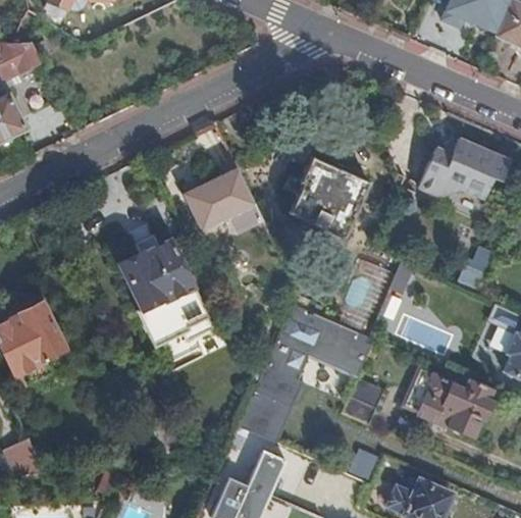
[(50,0),(47,7),(65,15),(68,7),(76,7),(83,5),(87,1),(87,0),(50,0)]
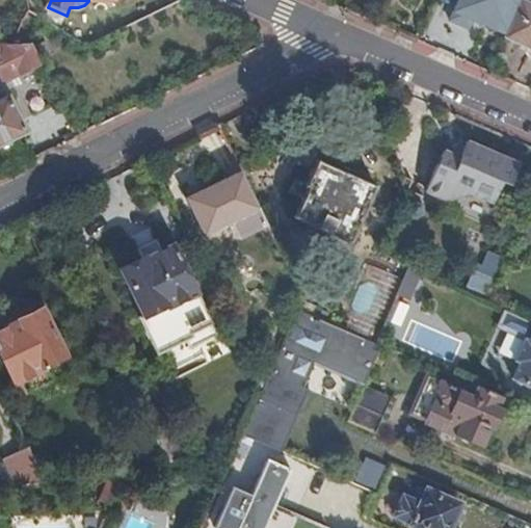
[(530,5),(520,0),(503,37),(526,47),(525,51),(528,56),(530,57),(530,5)]
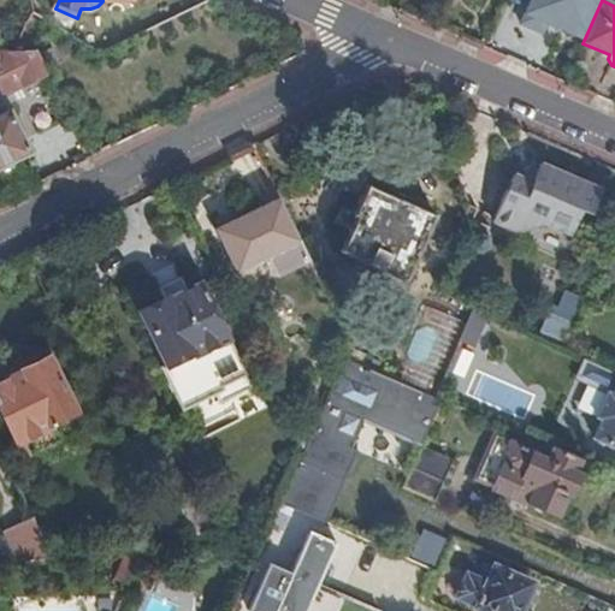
[(37,49),(17,51),(0,51),(0,79),(7,93),(48,72),(37,49)]
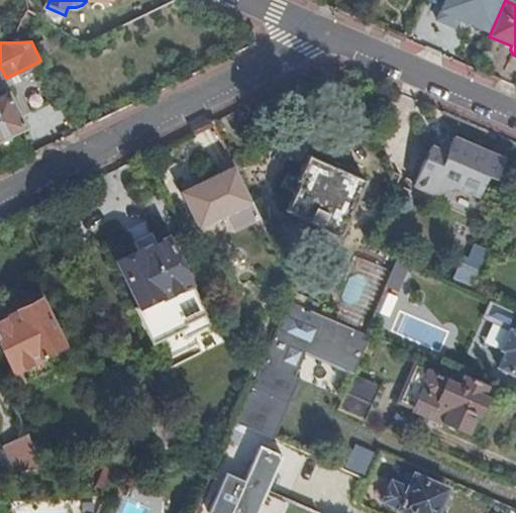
[(0,96),(0,140),(28,127),(11,92),(0,96)]
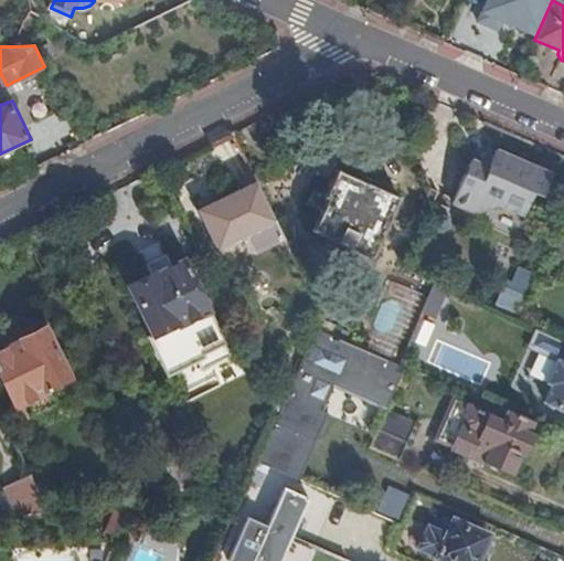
[(495,155),(488,157),(467,208),(477,212),(501,203),(524,214),(534,191),(543,196),(553,172),(497,148),(495,155)]
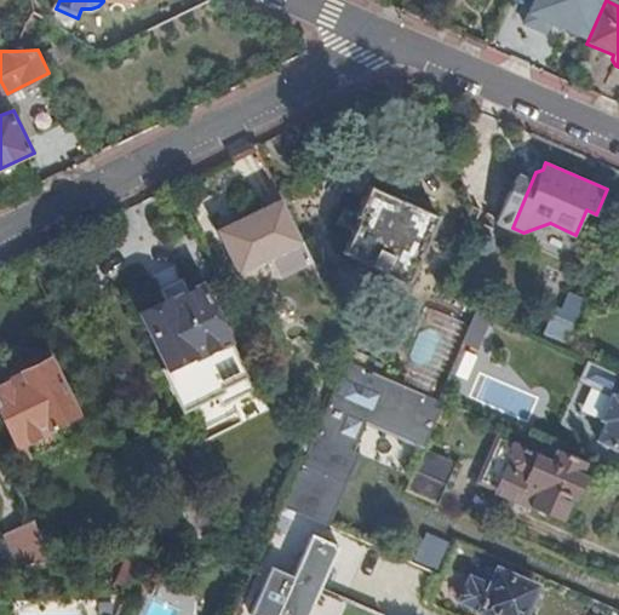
[(513,228),(536,172),(523,177),(519,174),(498,222),(513,228)]
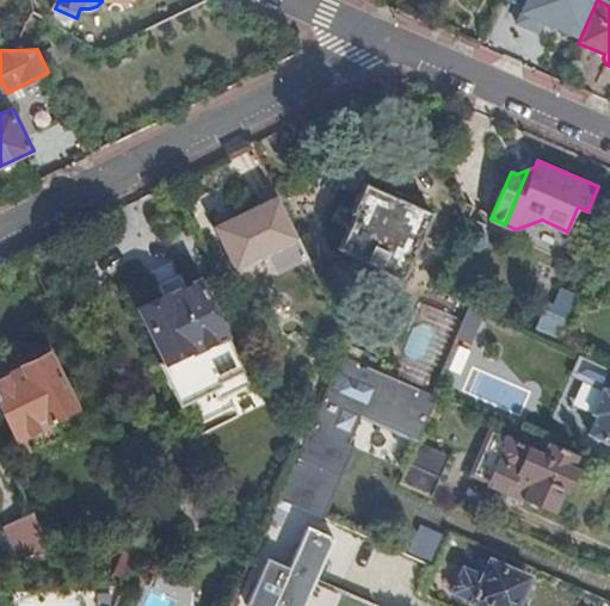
[(338,248),(401,277),(430,212),(413,204),(418,191),(387,177),(381,190),(364,183),(352,209),(339,203),(332,220),(347,227),(338,248)]
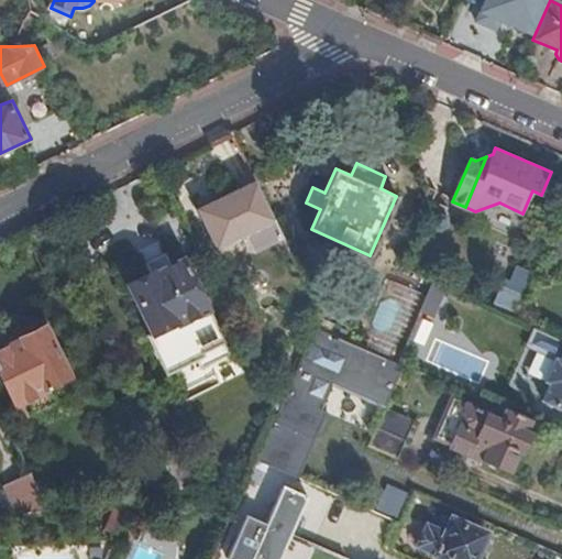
[(284,237),(256,181),(199,208),(218,247),(251,230),(260,248),(284,237)]
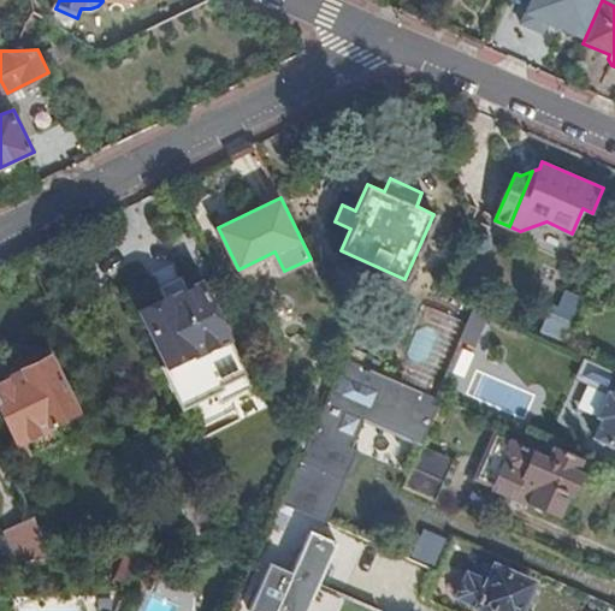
[(252,389),(201,283),(169,298),(167,296),(141,309),(167,365),(161,368),(179,407),(176,409),(188,435),(232,415),(226,402),(252,389)]
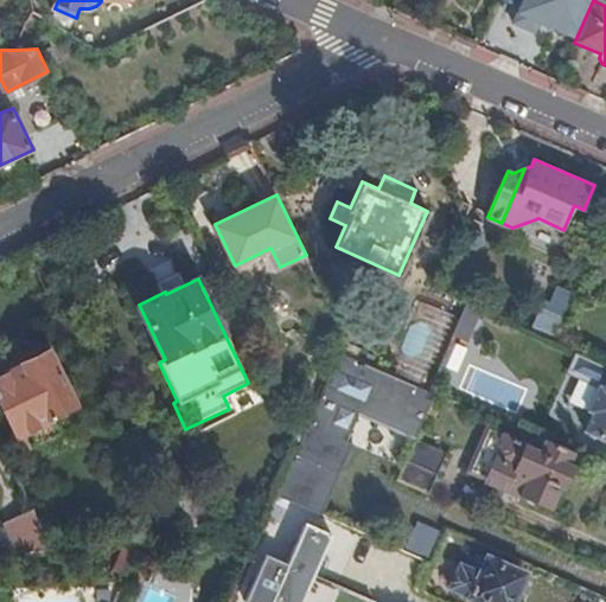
[(549,279),(534,325),(552,331),(568,285),(549,279)]
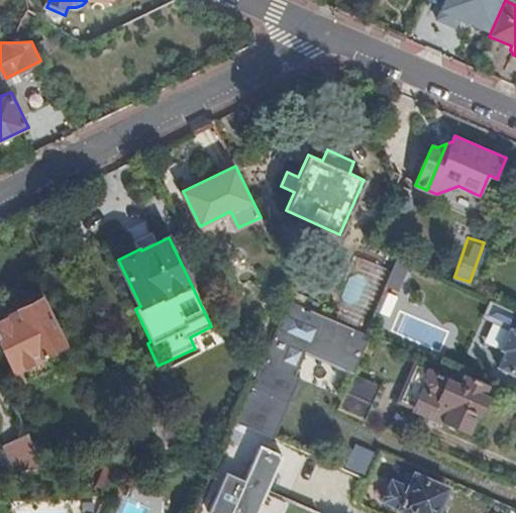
[(408,264),(397,259),(390,276),(401,280),(408,264)]
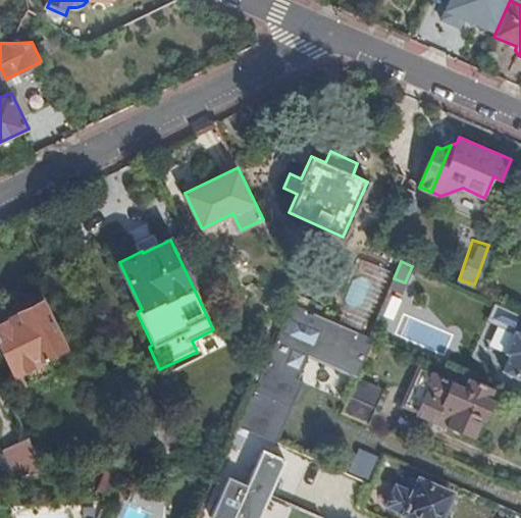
[(405,282),(394,278),(388,290),(400,295),(405,282)]
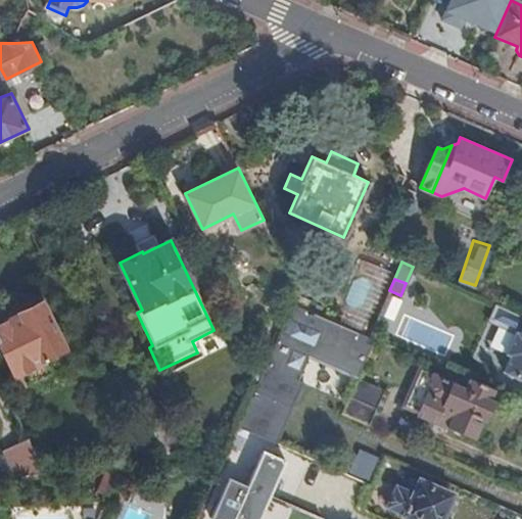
[(291,301),(291,302),(313,312),(318,299),(296,289),(291,301)]
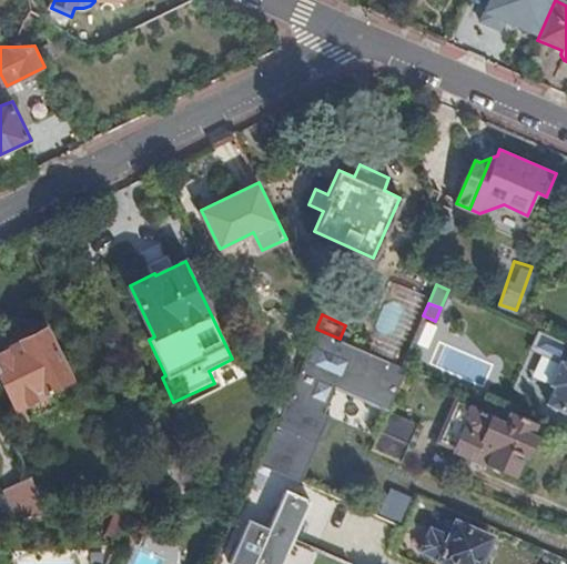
[(0,334),(0,374),(17,409),(50,393),(49,390),(70,379),(40,315),(0,334)]
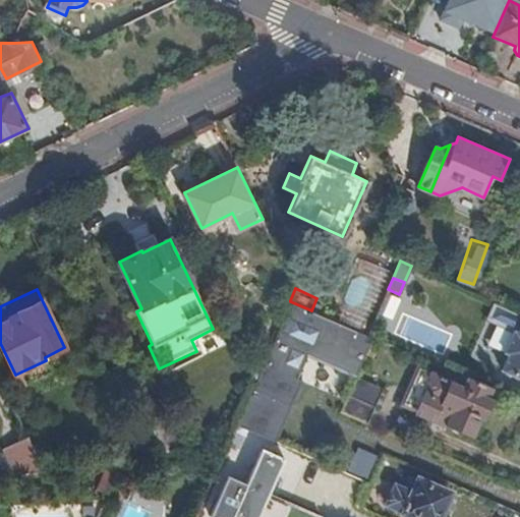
[(256,379),(255,379),(236,423),(270,438),(286,402),(291,404),(301,381),(280,370),(290,347),(356,376),(357,372),(360,366),(372,337),(368,335),(324,316),(311,310),(290,301),(256,379)]
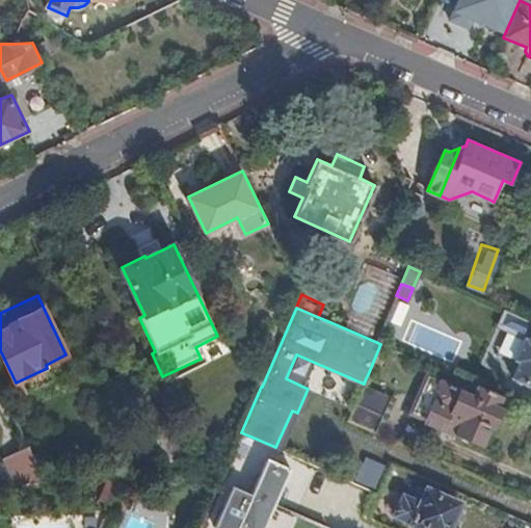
[(376,342),(381,330),(336,309),(330,322),(376,342)]
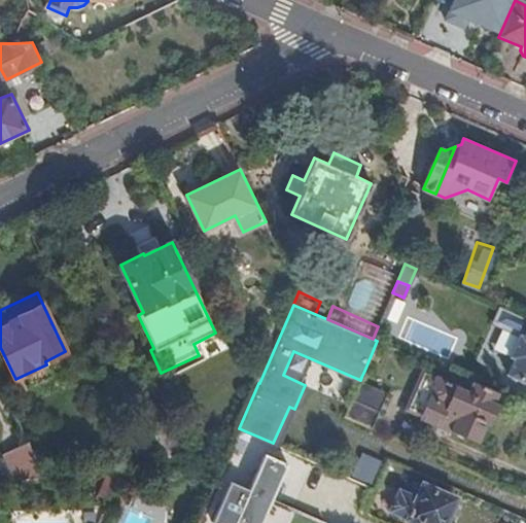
[(525,332),(524,336),(519,334),(510,355),(514,357),(507,374),(525,382),(525,332)]
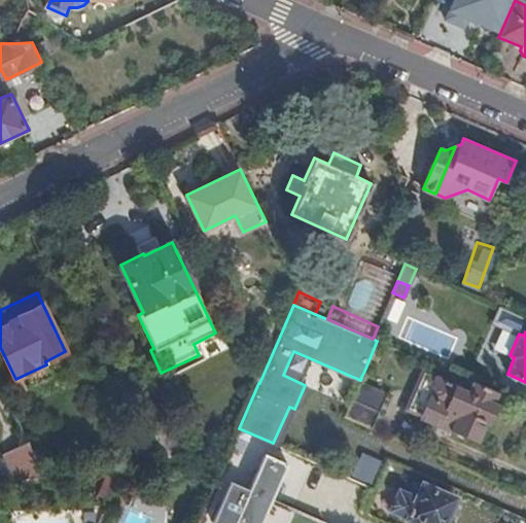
[(493,402),(497,392),(470,381),(466,390),(424,372),(417,390),(429,396),(421,416),(440,423),(442,418),(453,422),(451,428),(478,441),(486,422),(489,423),(497,404),(493,402)]
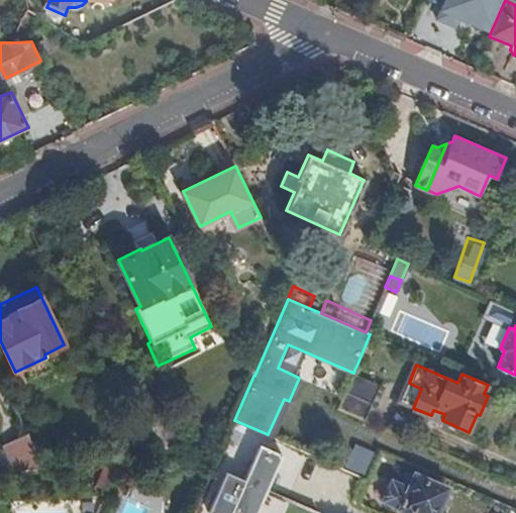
[(354,370),(353,373),(338,406),(363,416),(378,381),(354,370)]
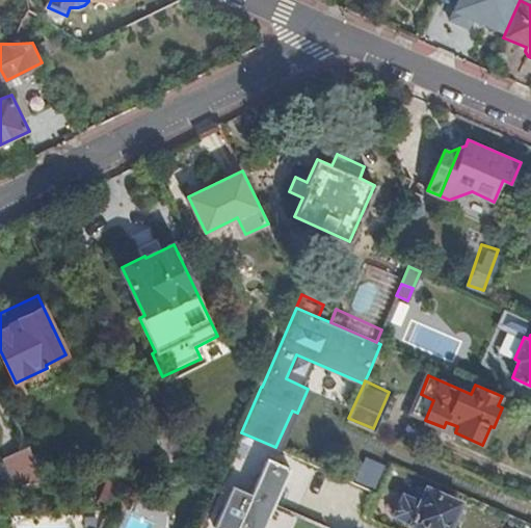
[(373,428),(376,430),(392,393),(389,392),(373,428)]
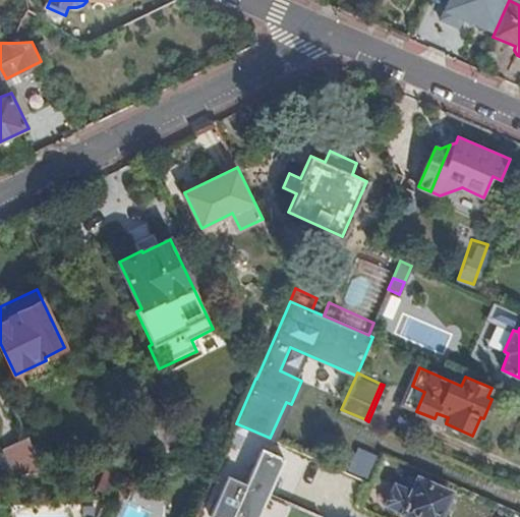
[(286,402),(270,438),(276,441),(291,404),(286,402)]
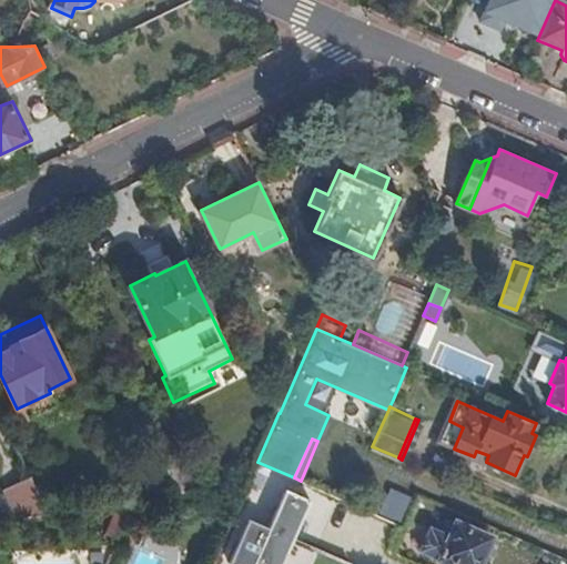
[(474,456),(486,462),(488,455),(476,451),(474,456)]
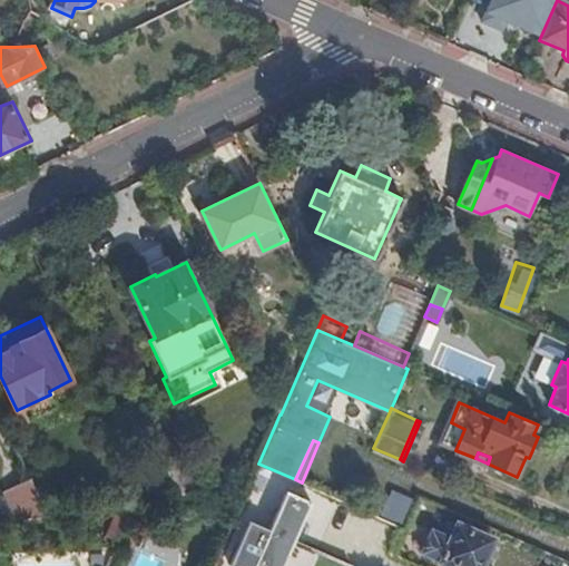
[(49,517),(30,478),(3,491),(5,494),(17,518),(49,517)]
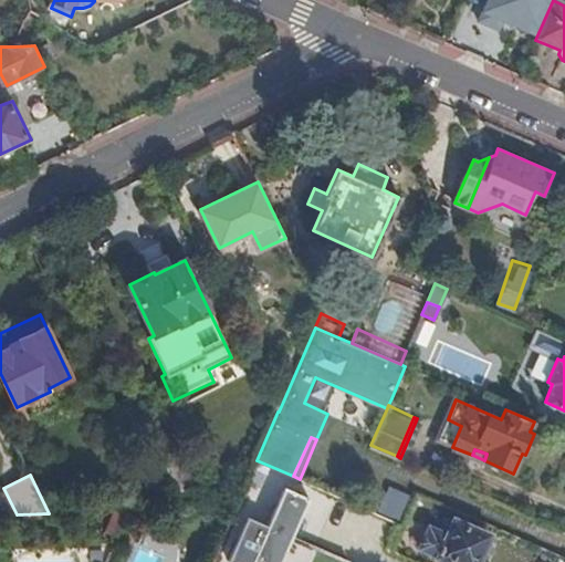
[(237,508),(244,490),(227,482),(216,509),(229,508),(237,508)]
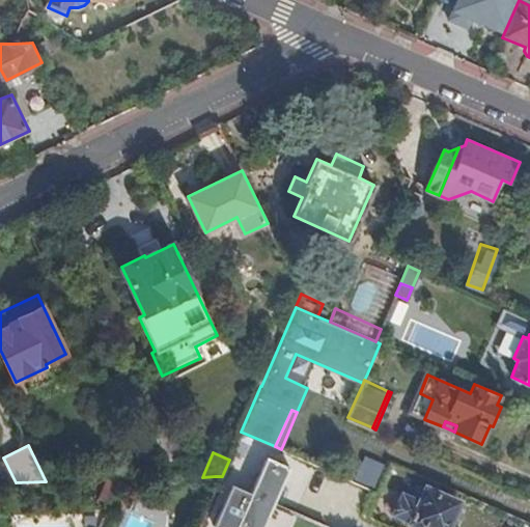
[(274,503),(289,466),(267,456),(250,493),(231,484),(214,526),(217,526),(326,526),(327,525),(274,503)]
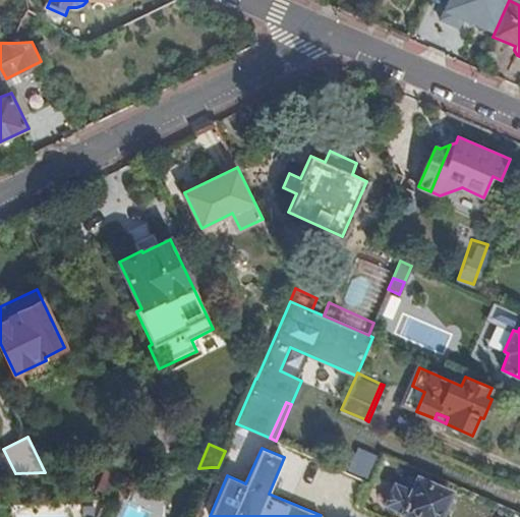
[(15,473),(4,451),(0,453),(0,465),(4,473),(7,473),(15,473)]
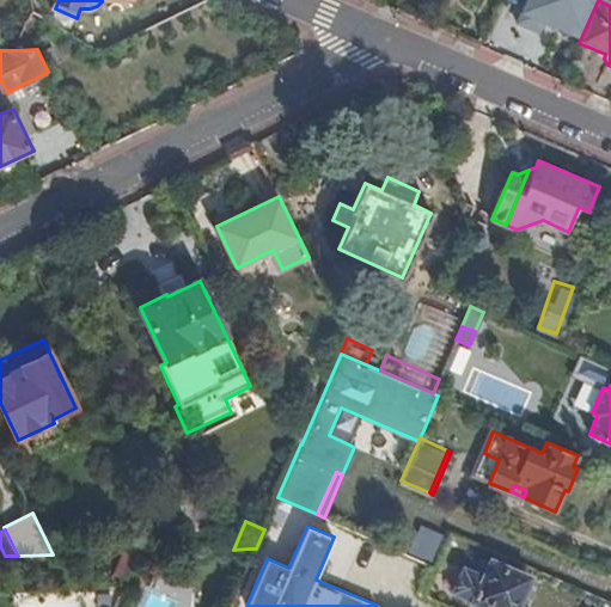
[(126,582),(139,552),(123,552),(114,576),(126,582)]
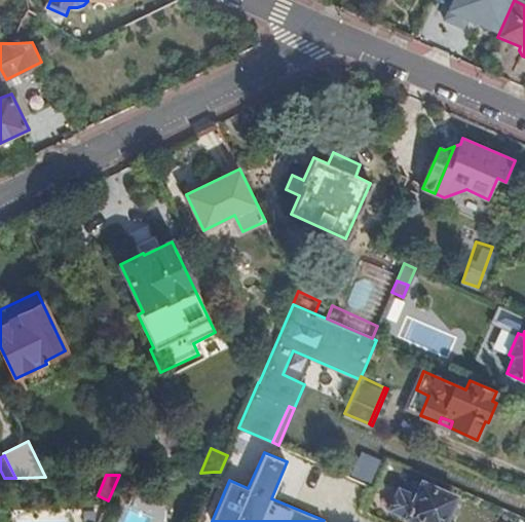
[(444,521),(456,495),(421,481),(415,495),(400,488),(389,509),(406,516),(405,518),(414,521),(444,521)]
